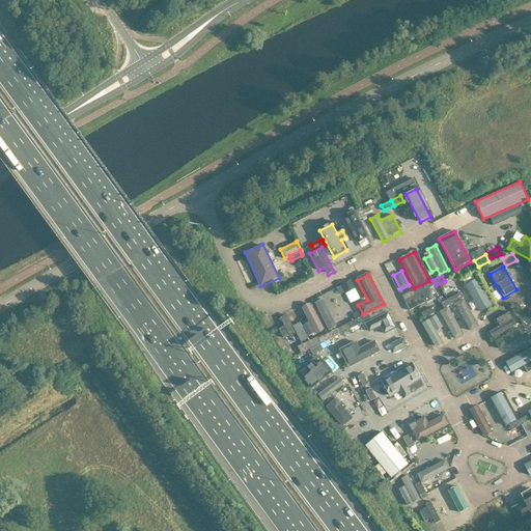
[(493,306),(478,279),(466,285),(481,312),(493,306)]
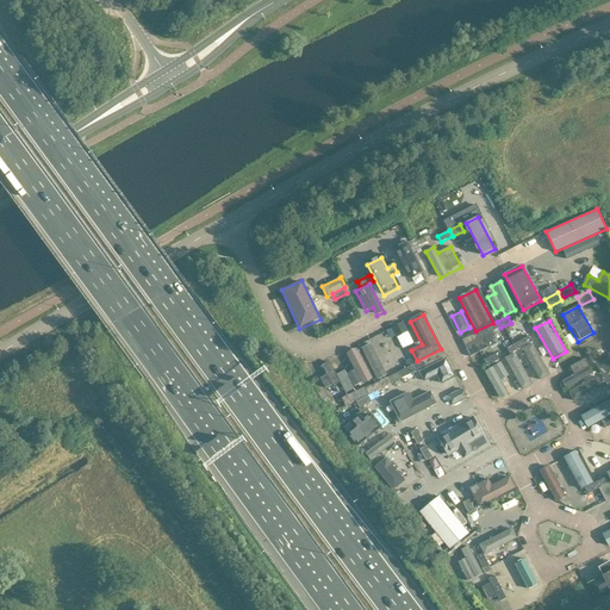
[(497,322),(485,328),(489,334),(493,331),(500,328),(497,322)]
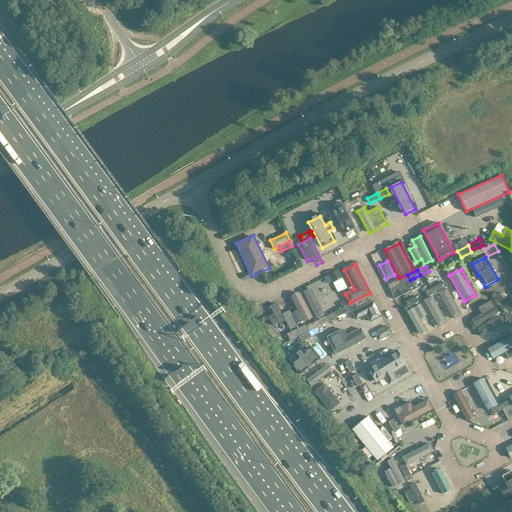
[(401,285),(391,290),(391,291),(393,295),(395,299),(419,287),(414,278),(410,280),(401,285)]
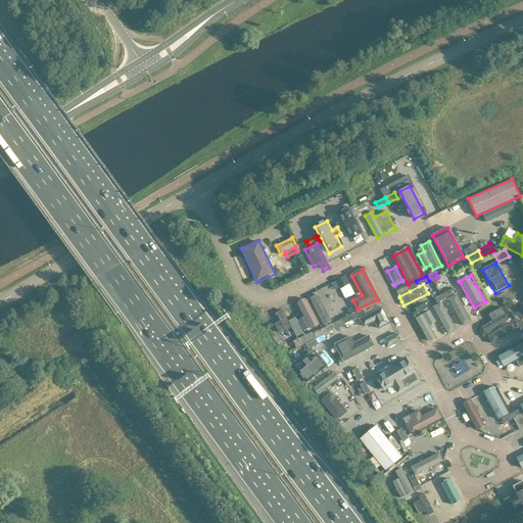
[(407,286),(396,291),(399,296),(410,291),(407,286)]
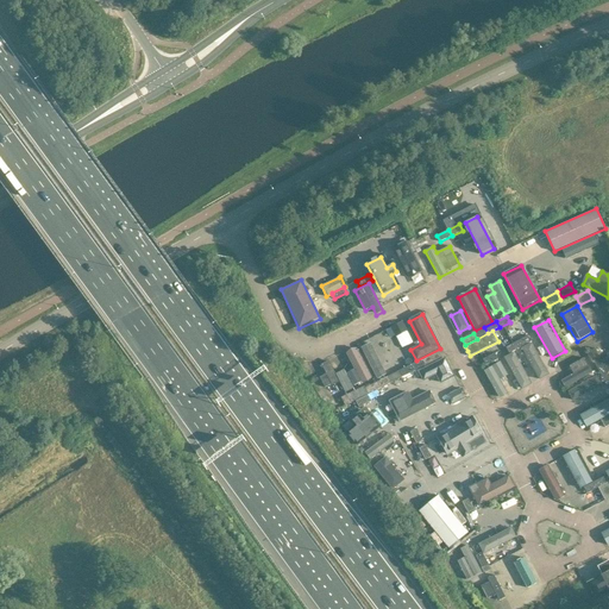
[(529,337),(519,341),(522,346),(522,347),(526,345),(532,343),(529,337)]
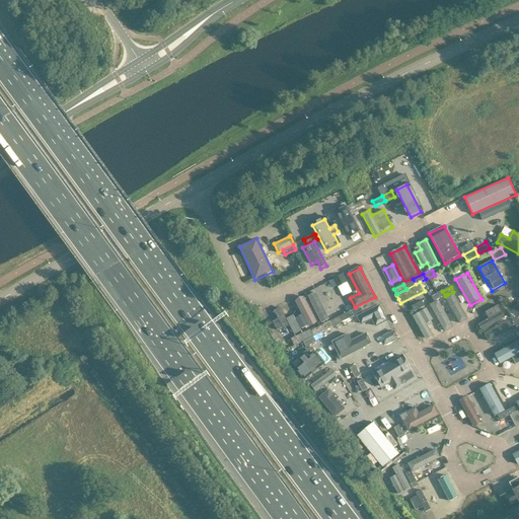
[(442,291),(432,296),(434,301),(445,296),(445,295),(442,291)]
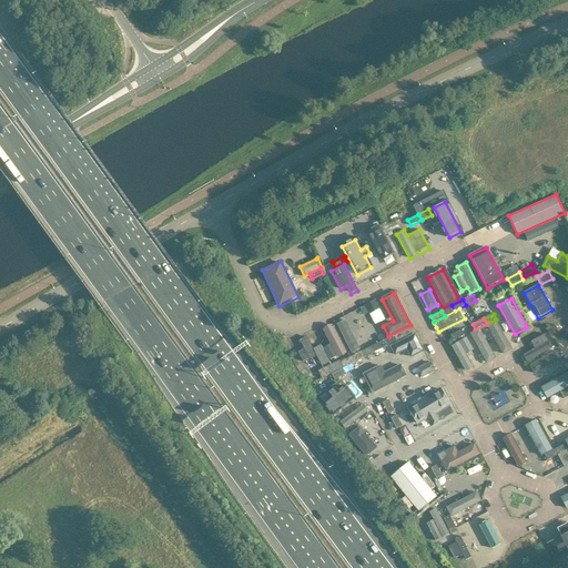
[(511,350),(496,320),(488,324),(504,353),(511,350)]
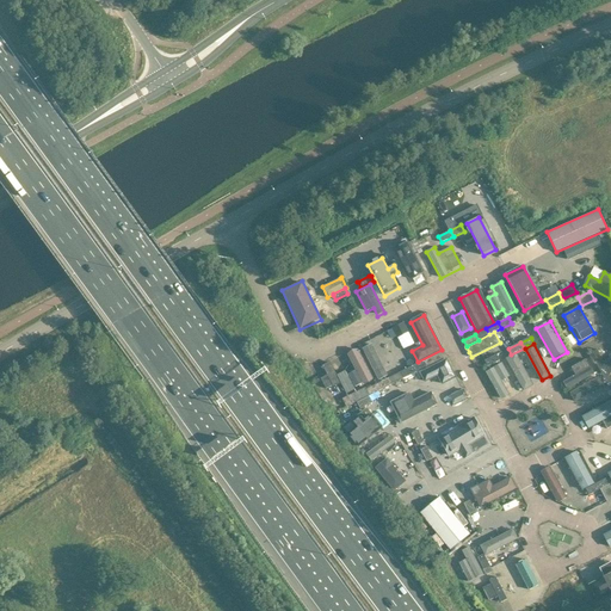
[(388,377),(371,345),(362,350),(378,382),(388,377)]
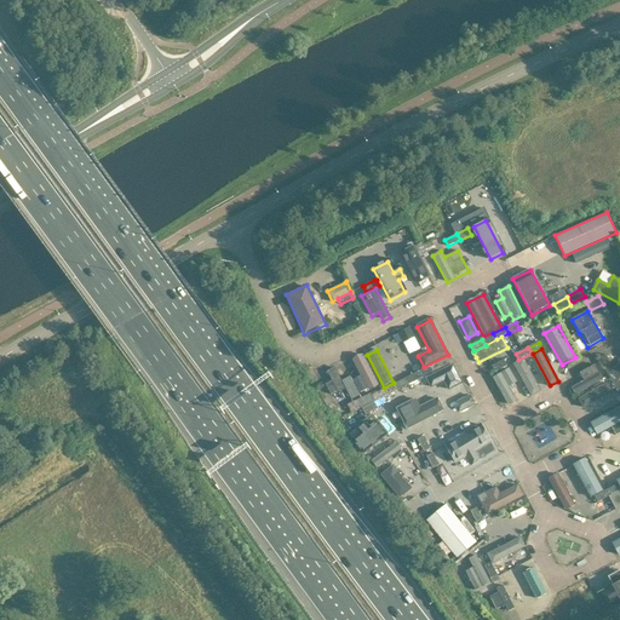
[(363,355),(352,360),(360,377),(354,380),(360,394),(379,385),(363,355)]
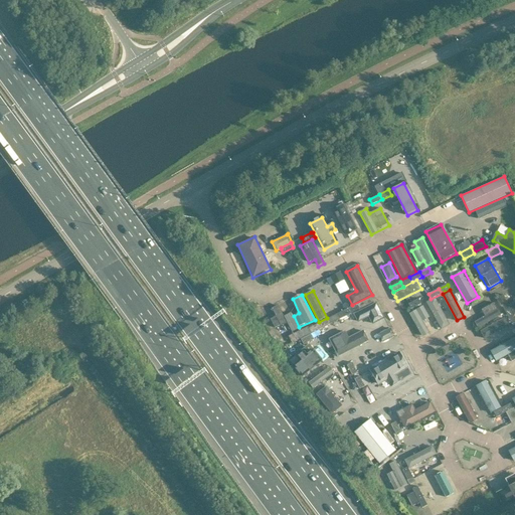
[(449,324),(435,298),(427,301),(442,328),(449,324)]
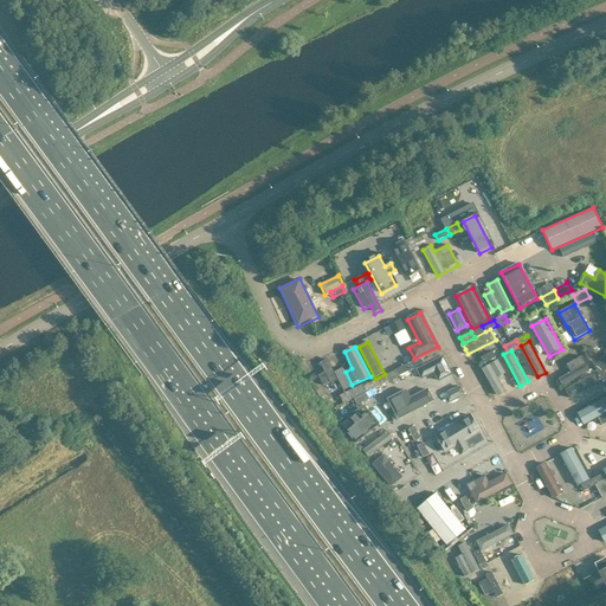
[(492,352),(481,358),(484,363),(496,358),(492,352)]
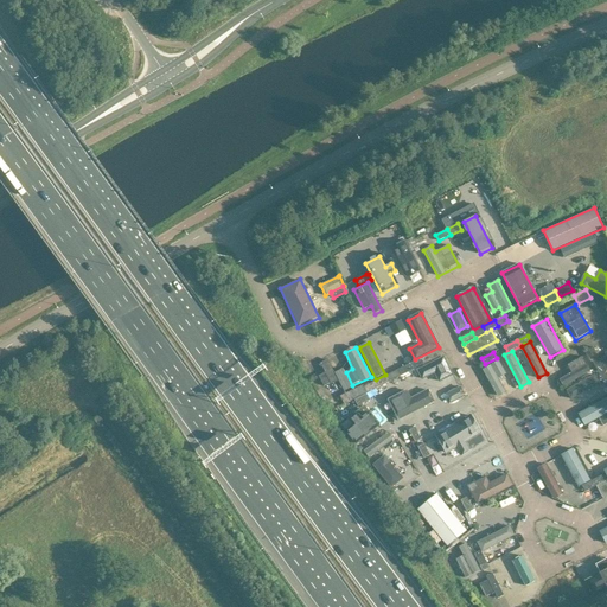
[(572,374),(561,379),(564,385),(589,371),(582,357),(567,365),(572,374)]
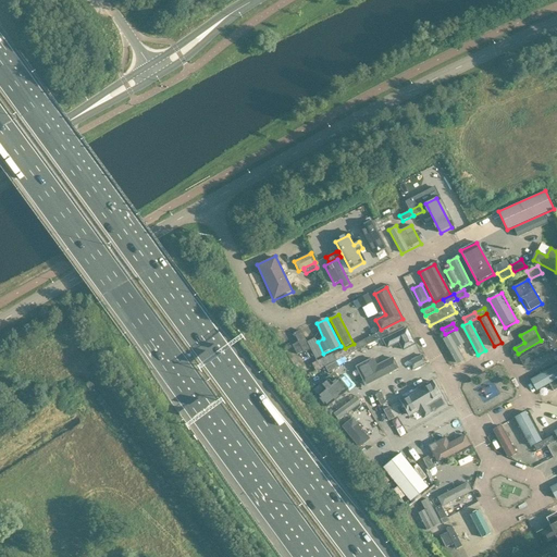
[(385,329),(375,333),(375,334),(379,339),(388,334),(385,329)]
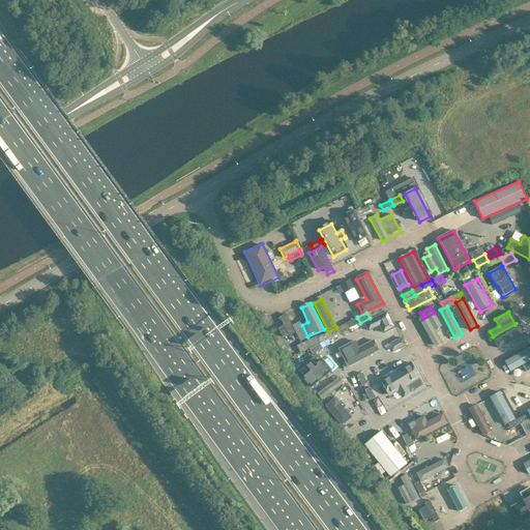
[(387,313),(365,323),(370,331),(380,326),(384,333),(395,328),(387,313)]
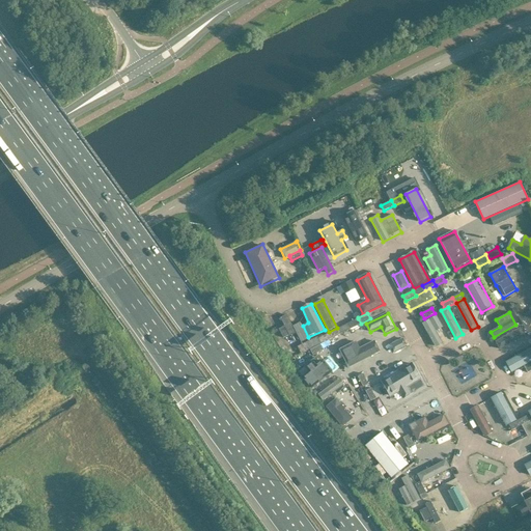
[(287,315),(280,318),(289,337),(297,334),(300,342),(307,339),(300,324),(292,327),(287,315)]
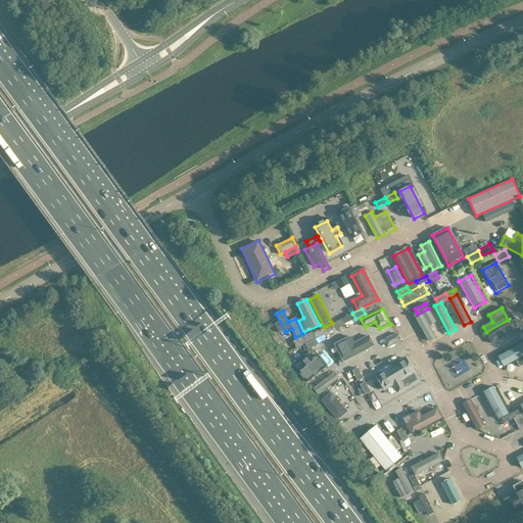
[(436,323),(430,312),(416,319),(428,342),(436,338),(430,326),(436,323)]
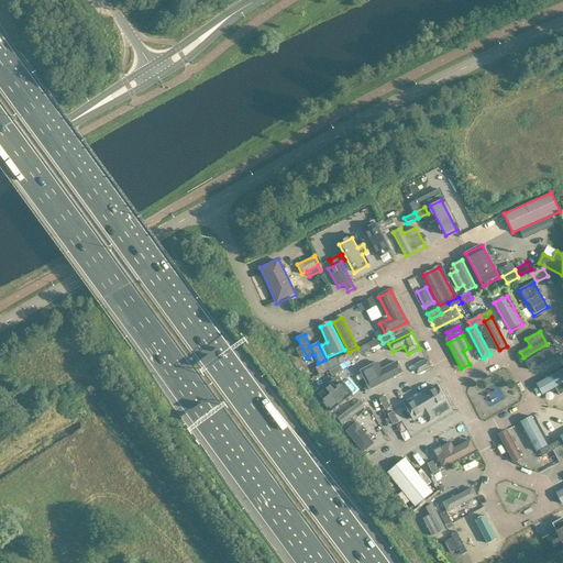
[(377,339),(370,342),(372,348),(383,343),(379,338),(379,337),(377,339)]
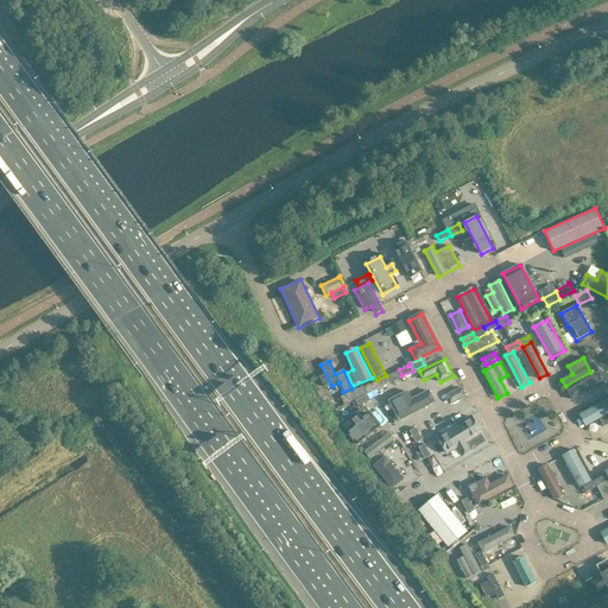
[(399,369),(387,375),(390,381),(401,375),(399,369)]
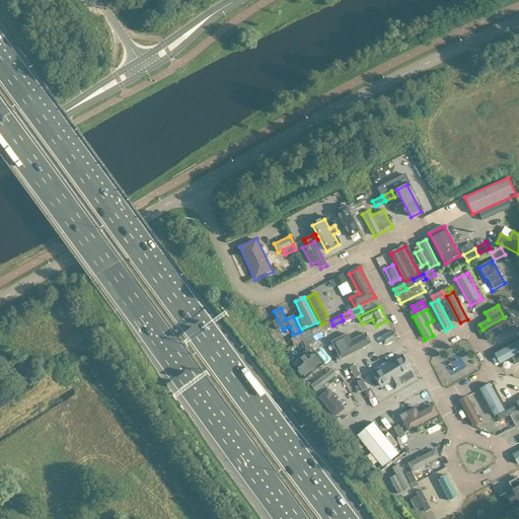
[(330,320),(320,325),(323,330),(332,325),(330,320)]
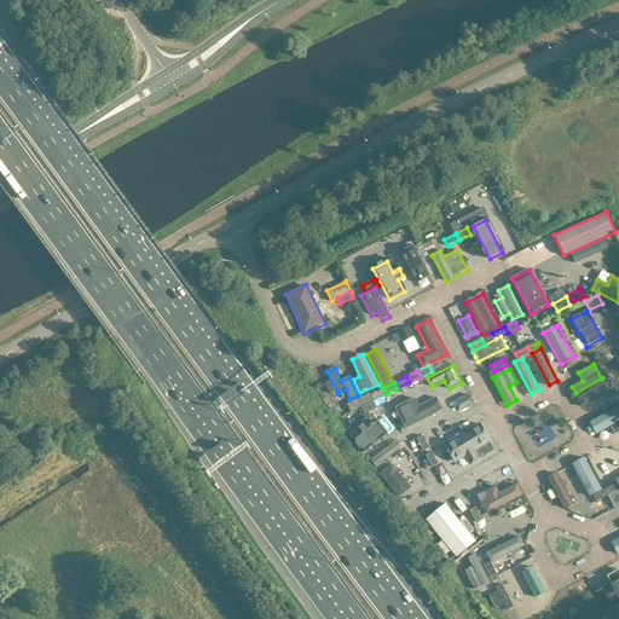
[(606,383),(578,398),(583,408),(612,393),(606,383)]
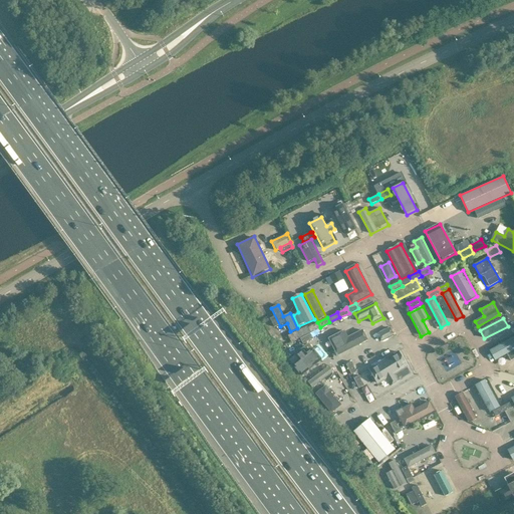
[(317,322),(308,327),(310,332),(320,327),(317,322)]
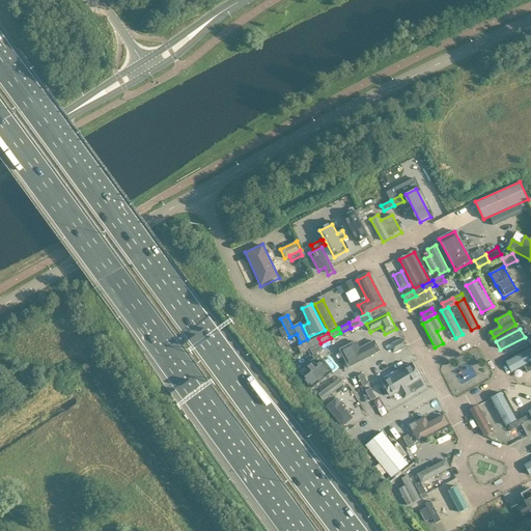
[(396,352),(409,344),(404,337),(392,343),(396,352)]
